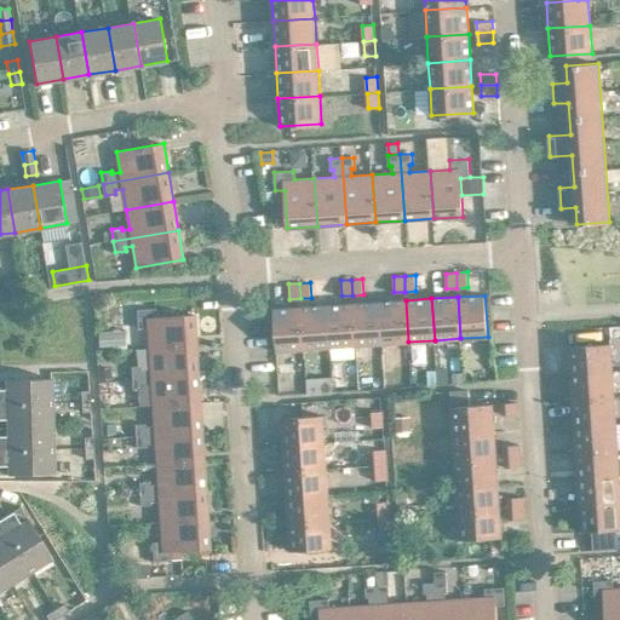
[(406,300),(379,302),(383,344),(408,342),(406,300)]
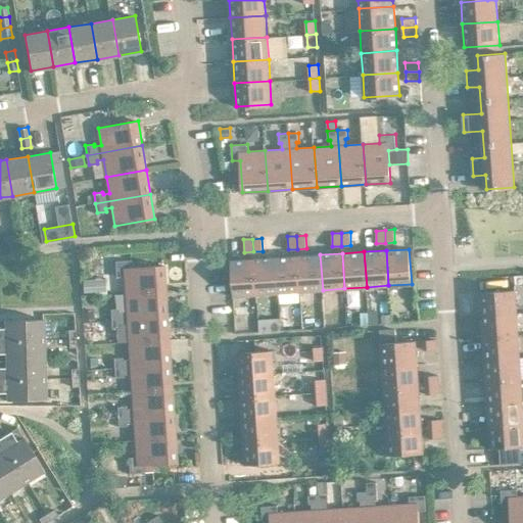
[(320,254),(298,256),(300,291),(323,290),(320,254)]
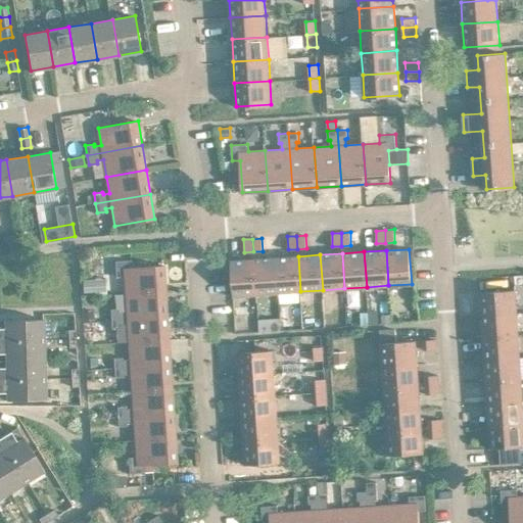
[(298,256),(276,257),(279,293),(300,291),(298,256)]
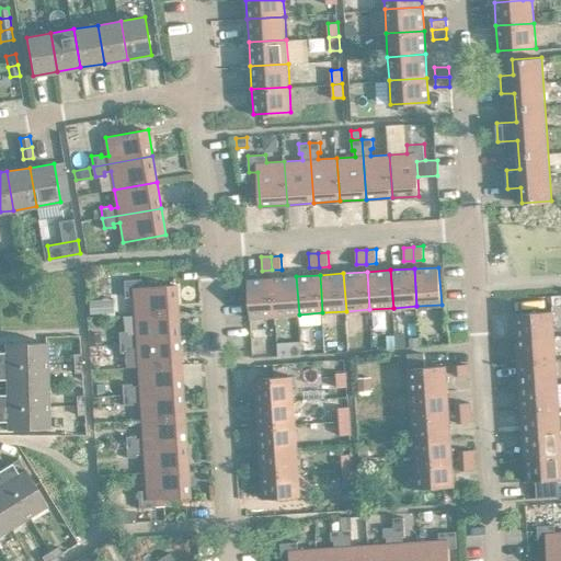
[(296,276),(273,278),(275,316),(299,315),(296,276)]
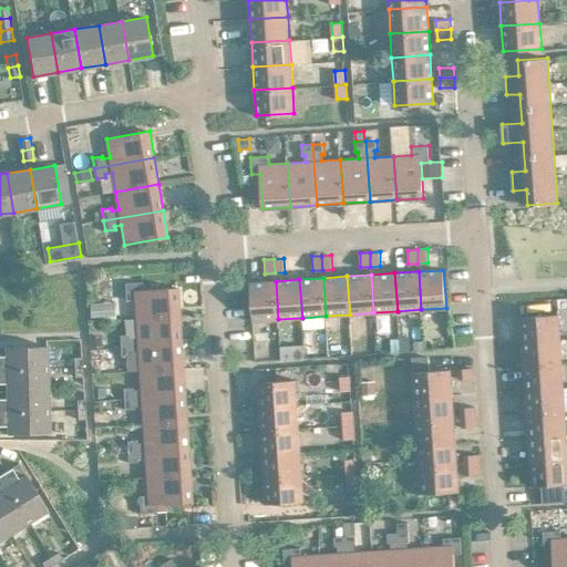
[(135,299),(136,318),(179,315),(177,287),(143,290),(142,281),(125,282),(126,300),(135,299)]
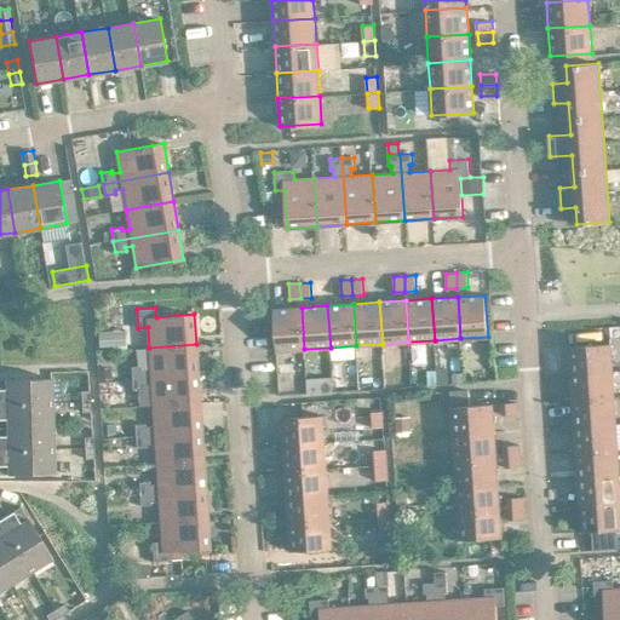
[(304,349),(302,308),(274,309),(277,351),(304,349)]
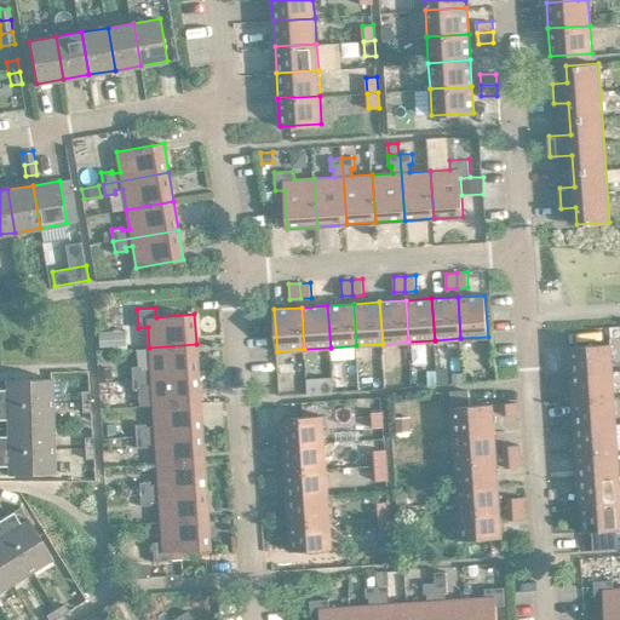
[(127,332),(99,332),(99,348),(127,346),(127,332)]
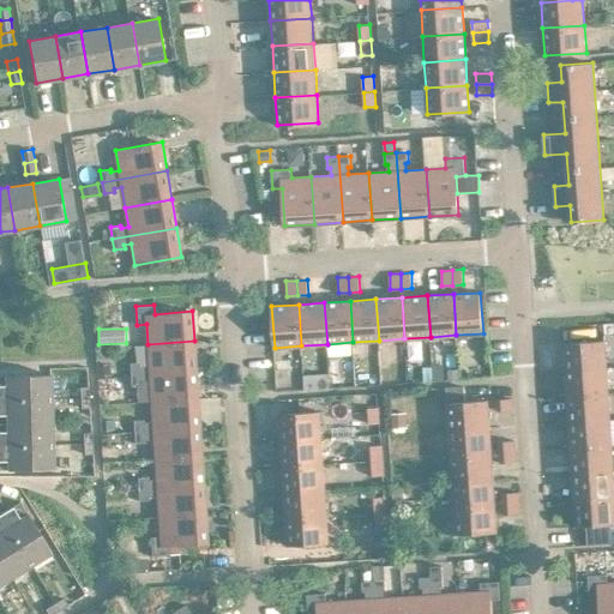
[(564,343),(565,369),(607,367),(605,339),(564,343)]
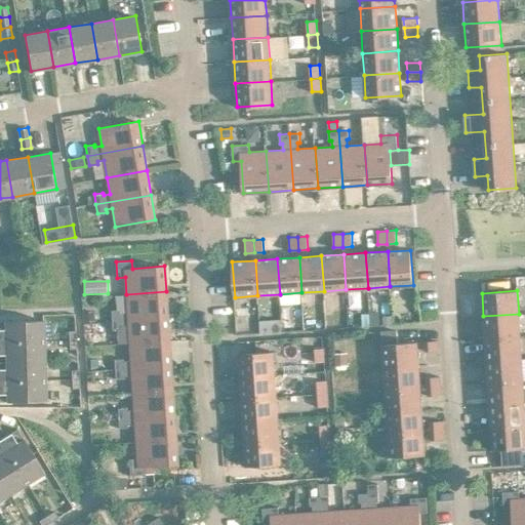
[(112,310),(112,320),(168,316),(166,291),(126,294),(127,311),(120,312),(120,309),(112,310)]
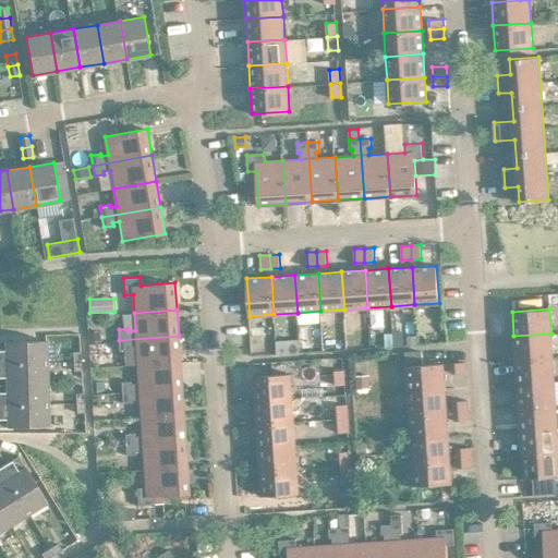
[(100,330),(89,331),(89,340),(100,340),(100,330)]
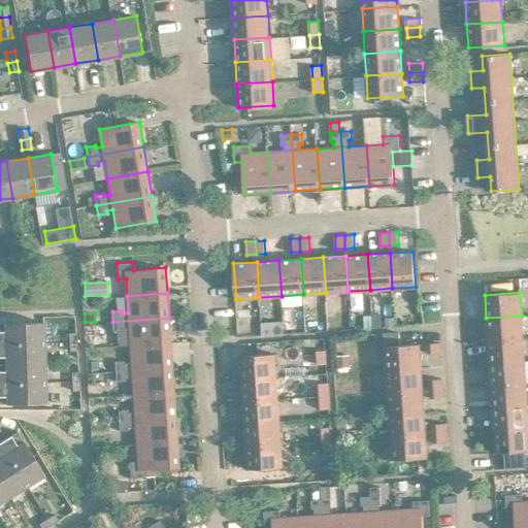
[(486,318),(488,340),(523,337),(522,316),(486,318)]
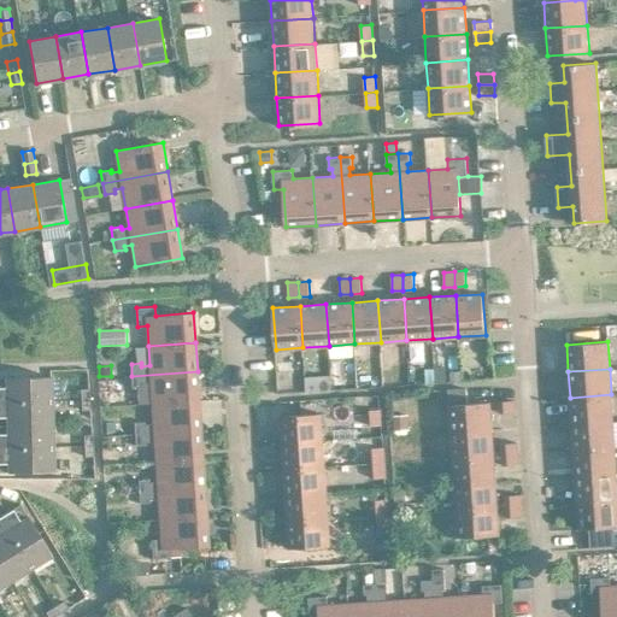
[(151,383),(152,404),(199,400),(198,371),(131,376),(133,387),(144,387),(142,383),(151,383)]
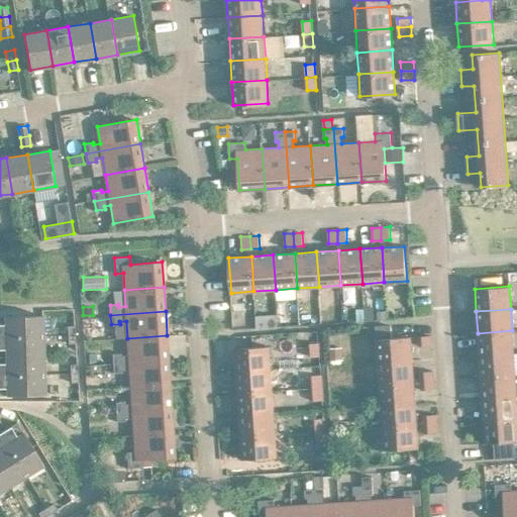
[(0,316),(0,336),(43,335),(43,315),(0,316)]
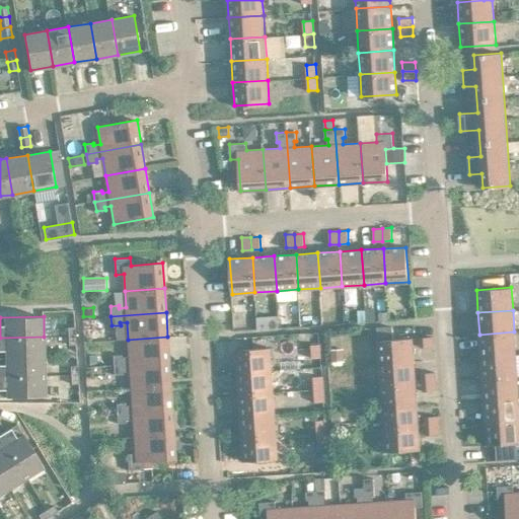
[(479,335),(480,356),(516,354),(514,331),(479,335)]
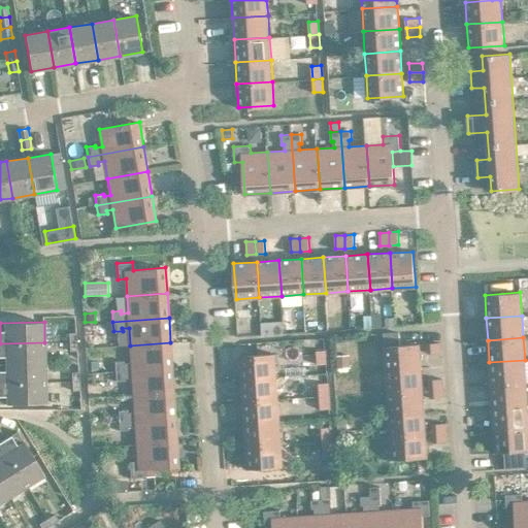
[(0,343),(0,363),(45,362),(44,342),(0,343)]
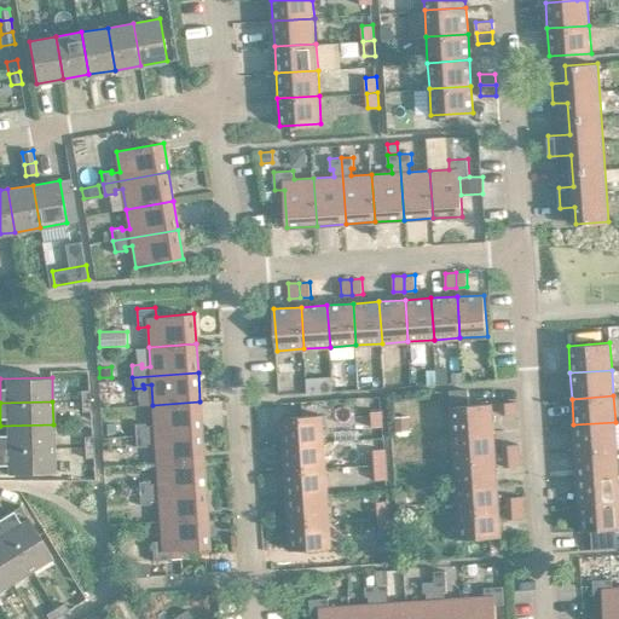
[(136,423),(136,435),(202,431),(200,401),(152,405),(154,424),(146,426),(146,422),(136,423)]
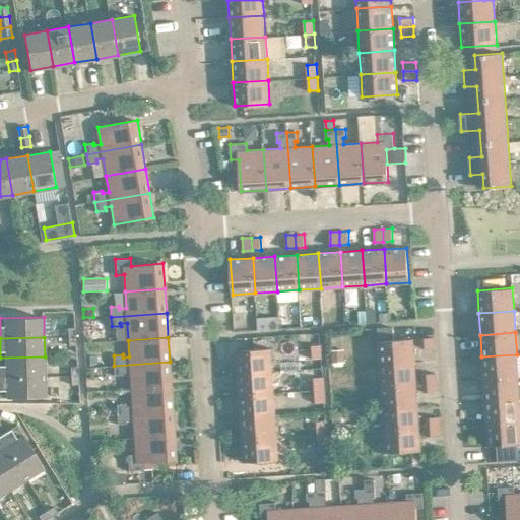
[(420,338),(421,347),(435,346),(434,337),(420,338)]
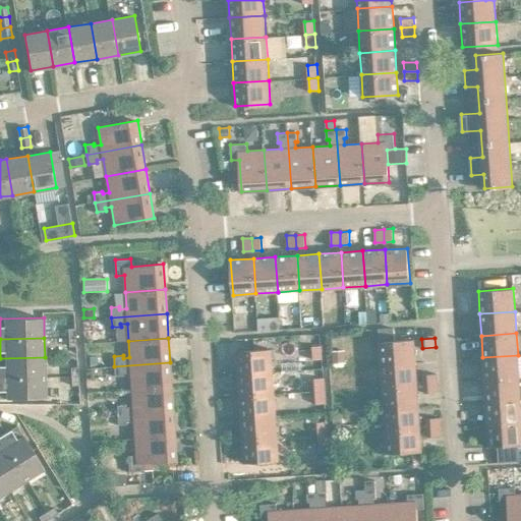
[(379,341),(381,364),(415,362),(414,339),(379,341)]
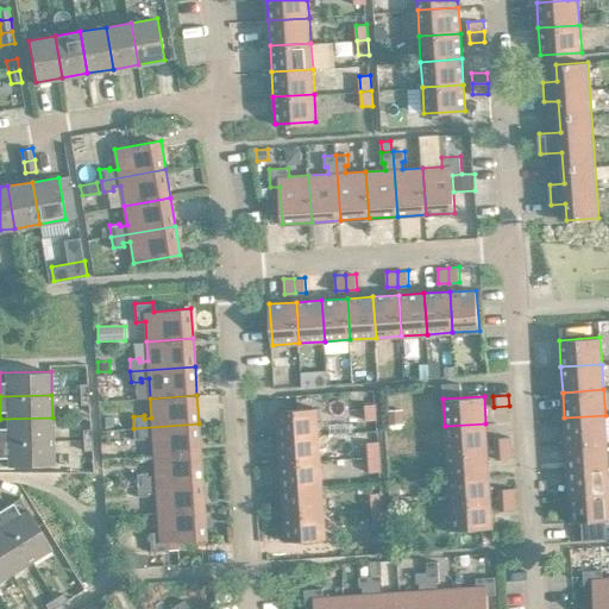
[(365,405),(366,420),(377,419),(376,403),(365,405)]
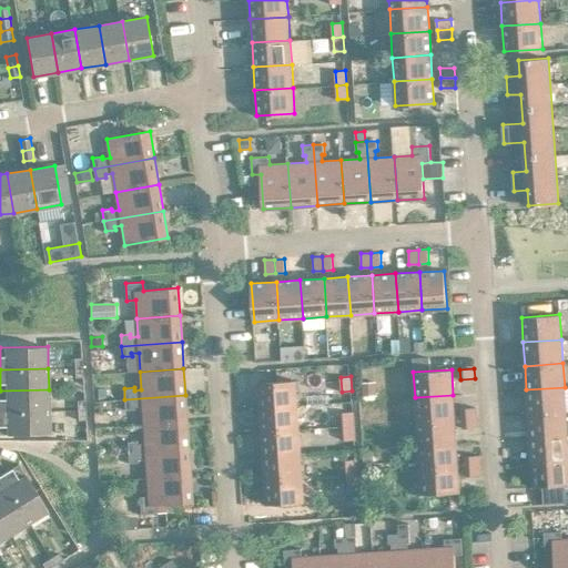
[(257,383),(260,407),(297,405),(296,379),(257,383)]
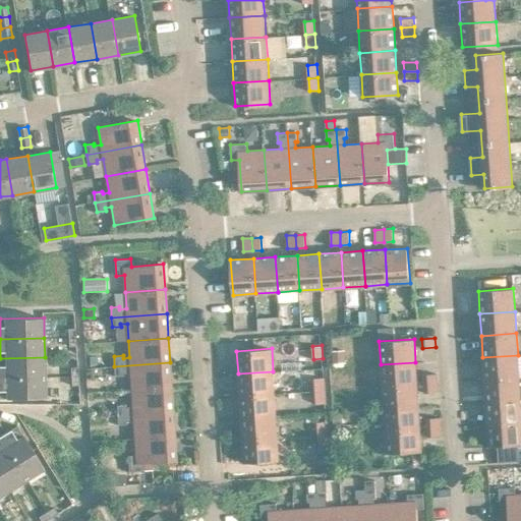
[(345,350),(332,350),(333,362),(345,361),(345,350)]
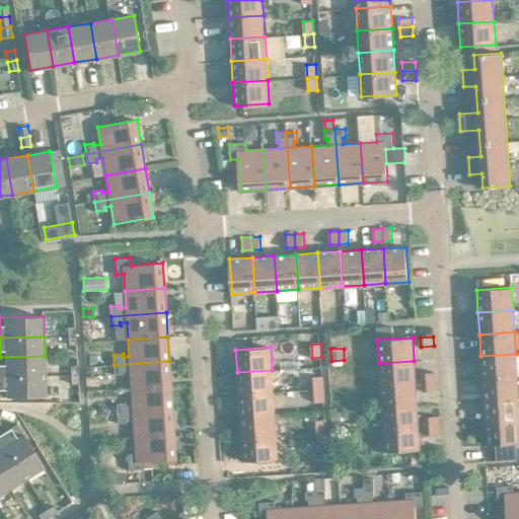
[(480,356),(483,378),(517,376),(516,354),(480,356)]
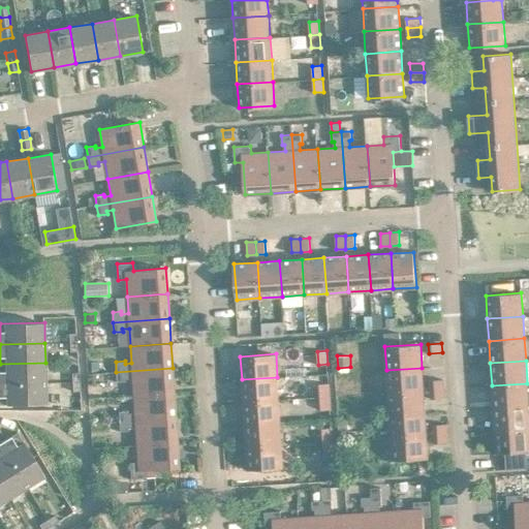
[(0,364),(0,383),(45,382),(45,363),(0,364)]
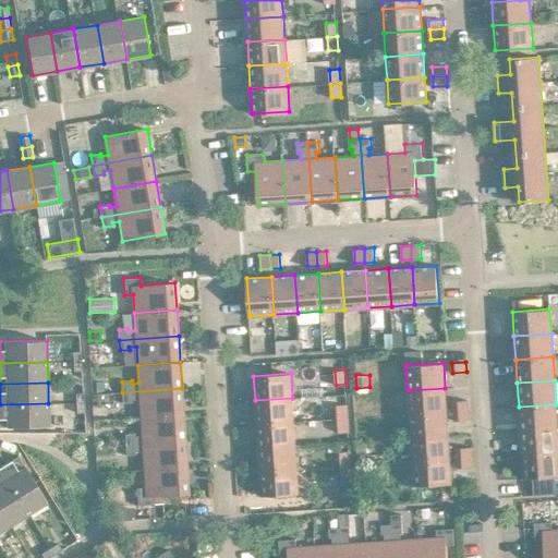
[(140,399),(141,417),(184,414),(182,388),(122,392),(123,402),(133,402),(133,399),(140,399)]
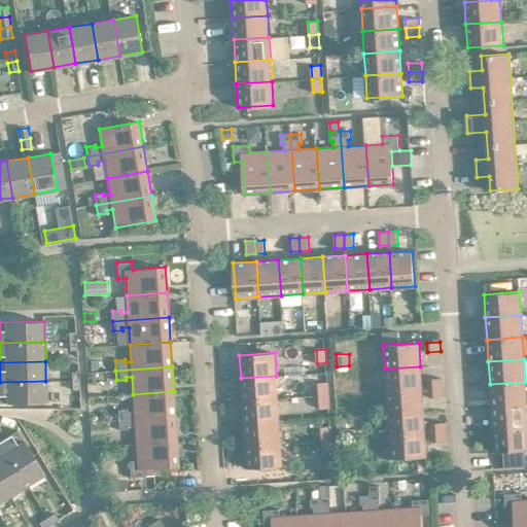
[(385,369),(386,390),(422,388),(420,366),(385,369)]
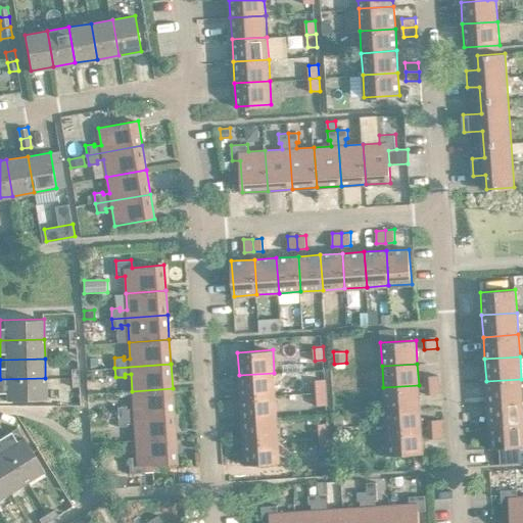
[(239,375),(240,397),(276,394),(274,373),(239,375)]
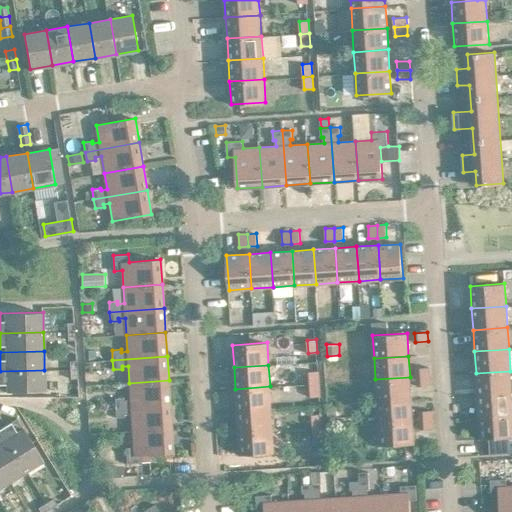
[(417,368),(417,377),(430,376),(429,367),(417,368)]
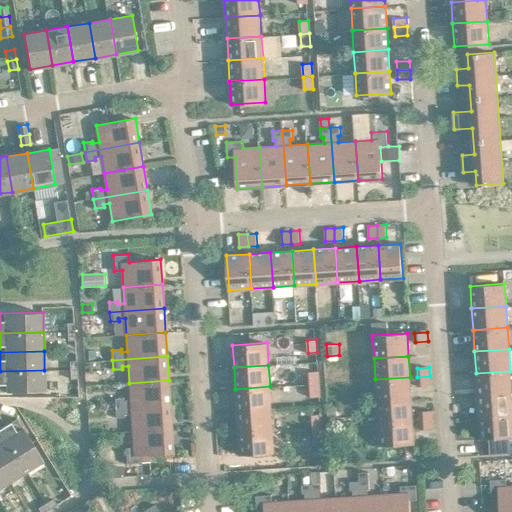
[(44,370),(0,371),(0,391),(45,390),(44,370)]
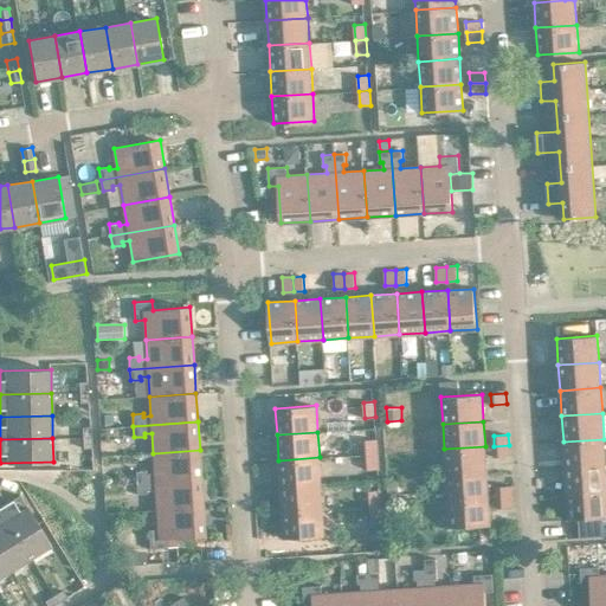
[(366,439),(367,455),(378,453),(376,439),(366,439)]
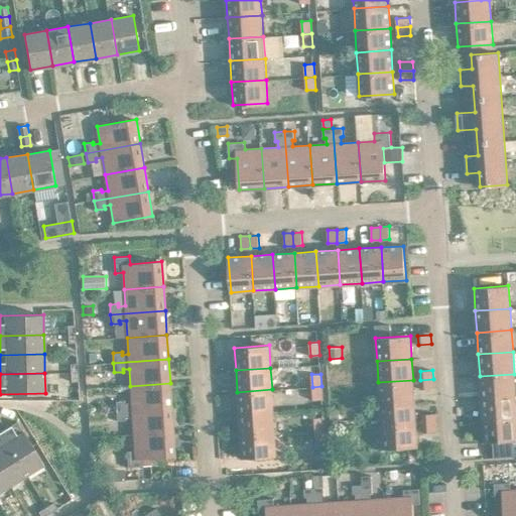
[(480,376),(481,397),(515,395),(514,374),(480,376)]
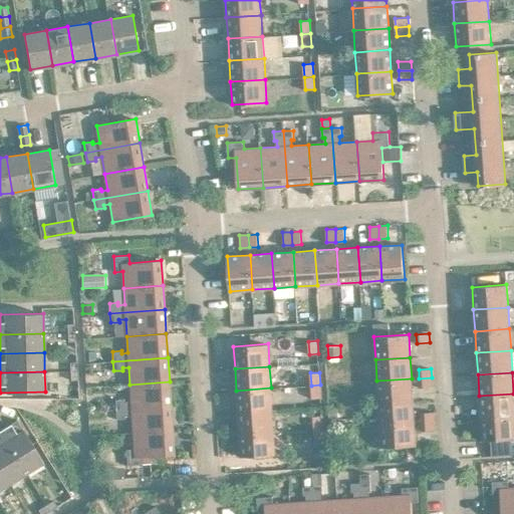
[(432,377),(419,378),(420,388),(433,387),(432,377)]
